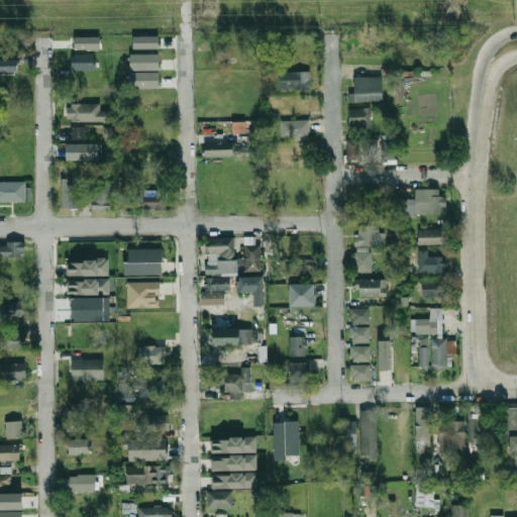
[(77,35),(102,35),(102,48),(93,48),(93,50),(87,50),(87,47),(77,47),(77,35)]
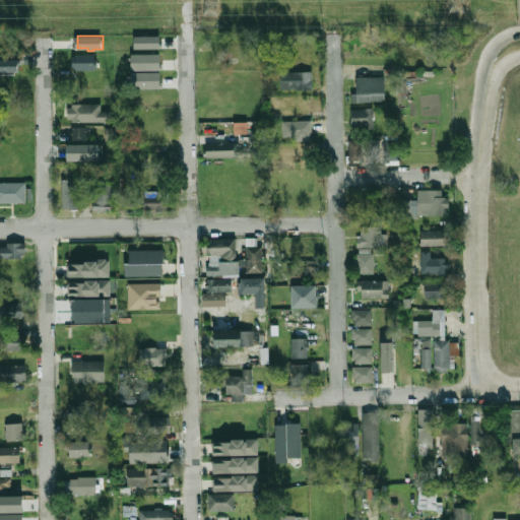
[(133,48),(159,49),(159,36),(133,36),(133,48)]
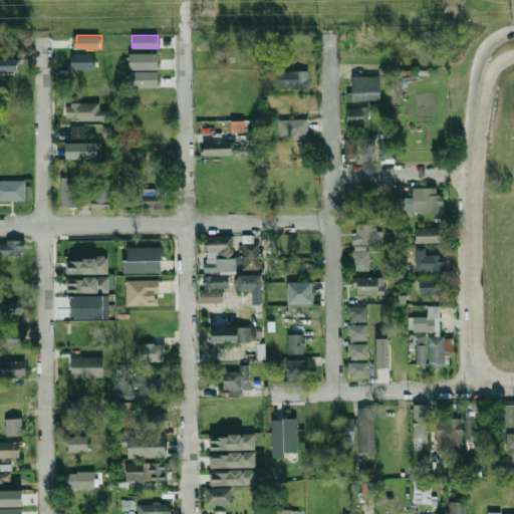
[(72,54),(76,54),(75,52),(95,52),(95,58),(96,58),(97,65),(93,65),(93,67),(74,68),(74,66),(72,66),(72,54)]
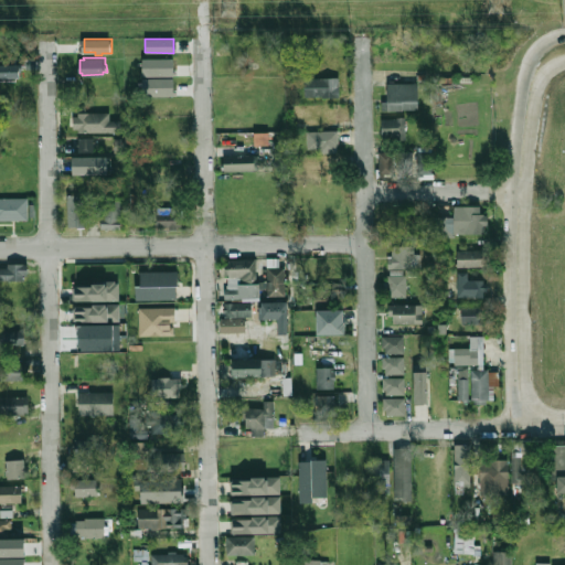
[(173,57),(141,59),(141,76),(173,75),(173,57)]
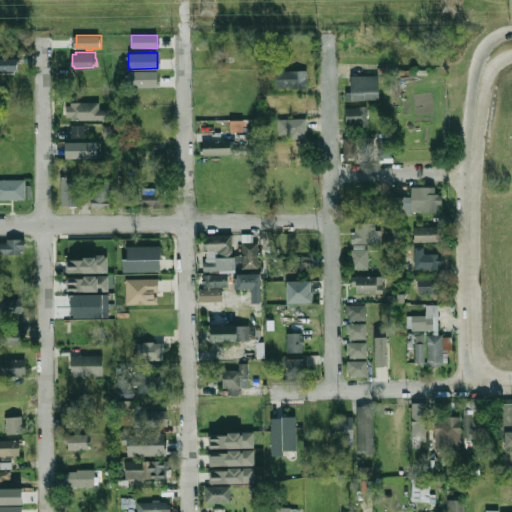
[(0,57),(21,57),(21,63),(17,63),(17,70),(0,70),(0,57)]
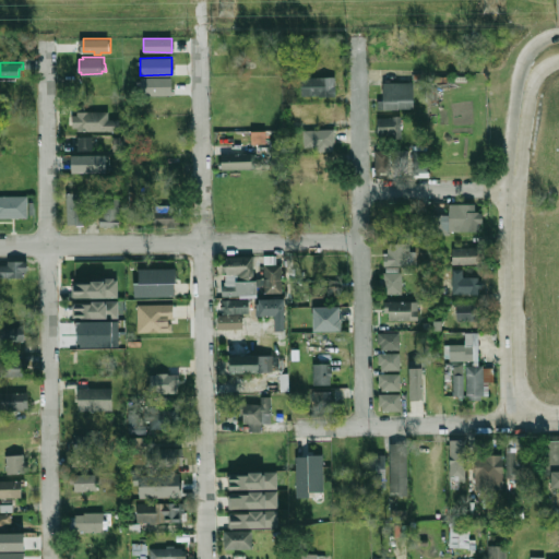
[(141,78),(141,94),(171,94),(171,78),(141,78)]
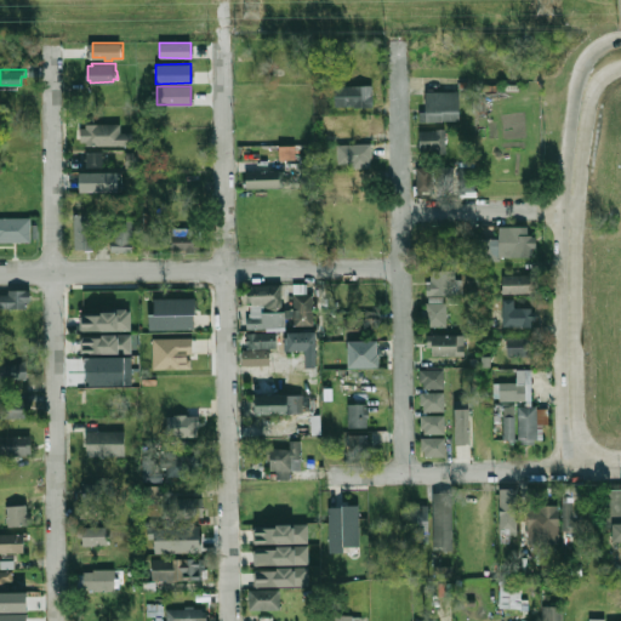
[(347,87),(347,107),(372,107),(372,87),(347,87)]
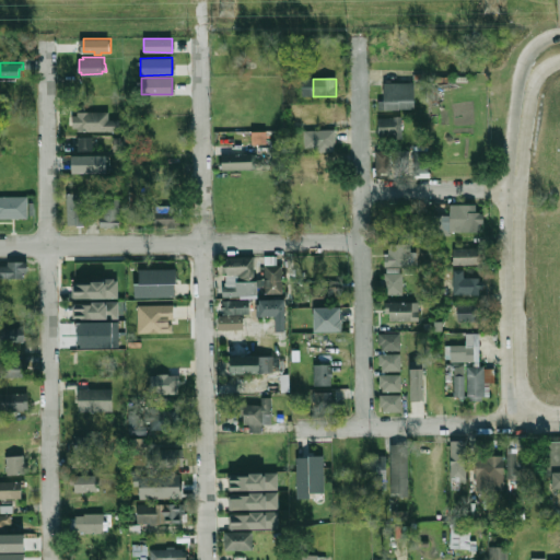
[(384,83),(384,109),(415,109),(415,83),(384,83)]
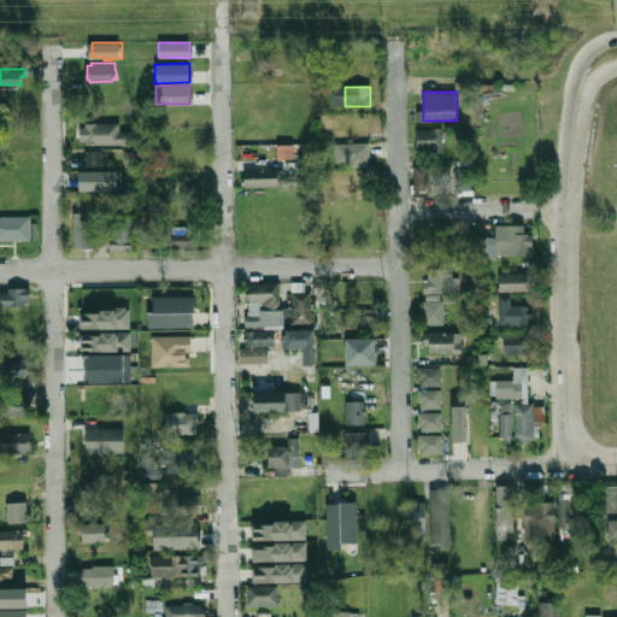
[(335,121),(340,137),(370,128),(365,111),(335,121)]
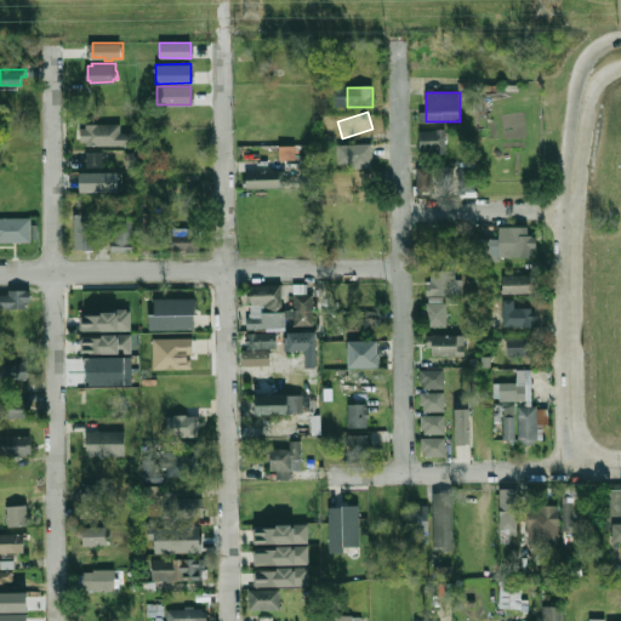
[(118,147),(118,119),(89,119),(89,147),(118,147)]
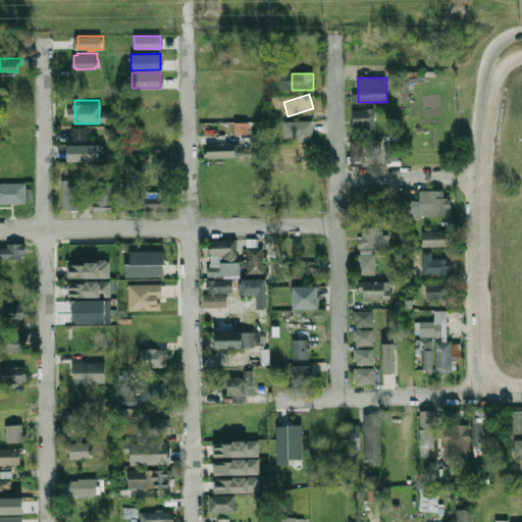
[(372,109),(351,109),(351,127),(372,127),(372,109)]
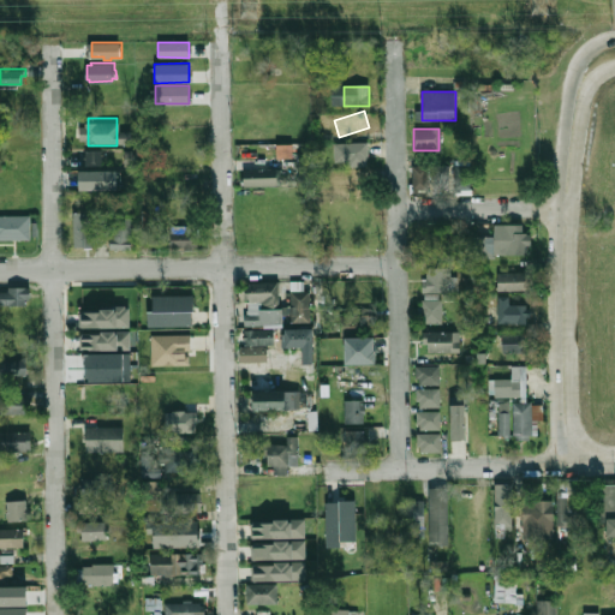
[(334,162),(345,161),(345,167),(368,166),(366,142),(333,143),(334,162)]
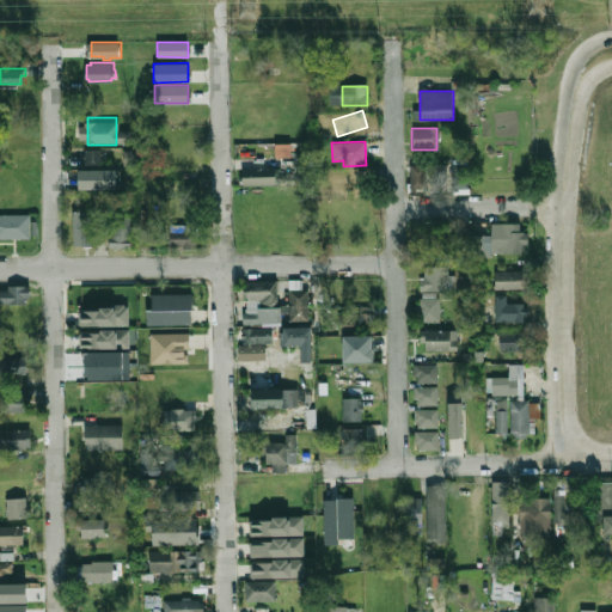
[(101,150),(84,150),(84,165),(102,164),(101,150)]
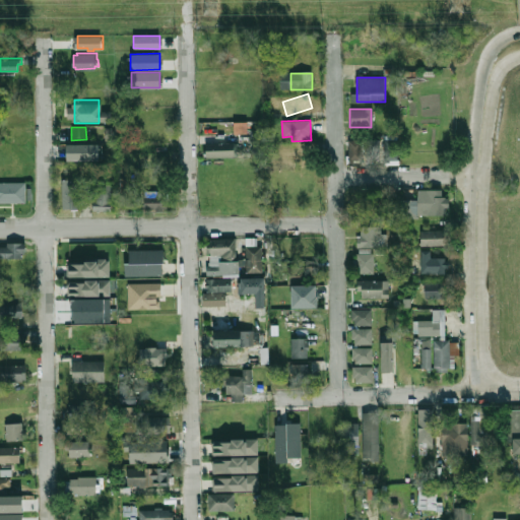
[(347,140),(348,161),(362,160),(361,139),(347,140)]
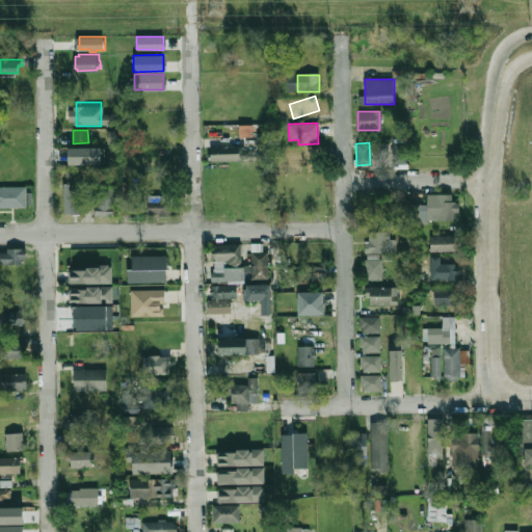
[(374,165),(389,164),(388,142),(373,142),(374,165)]
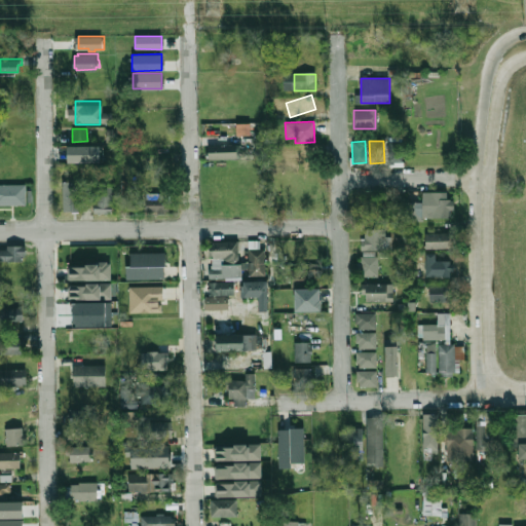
[(387,142),(388,166),(401,166),(401,142),(387,142)]
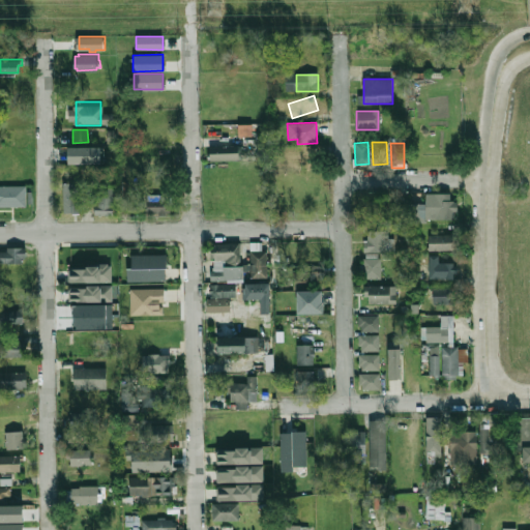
[(71,145),(104,145),(104,162),(71,162),(71,145)]
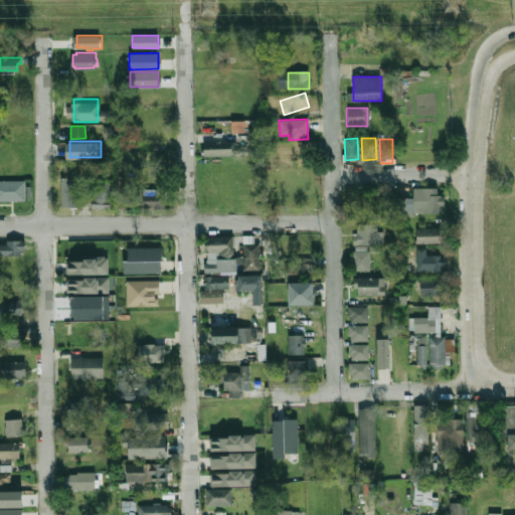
[(231,155),(231,141),(203,142),(203,155),(231,155)]
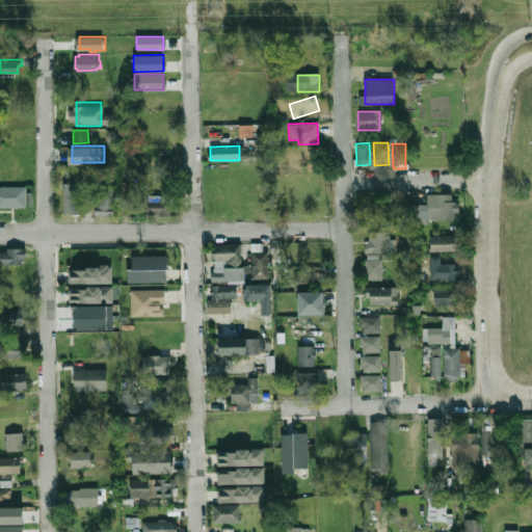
[(63,214),(80,214),(80,183),(62,183),(63,214)]
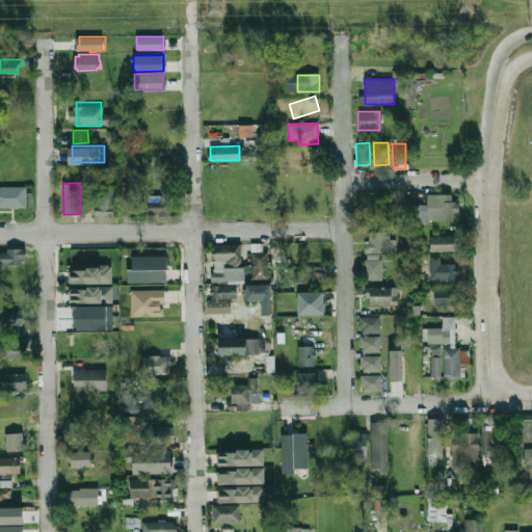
[(26,186),(0,186),(0,207),(26,207),(26,186)]
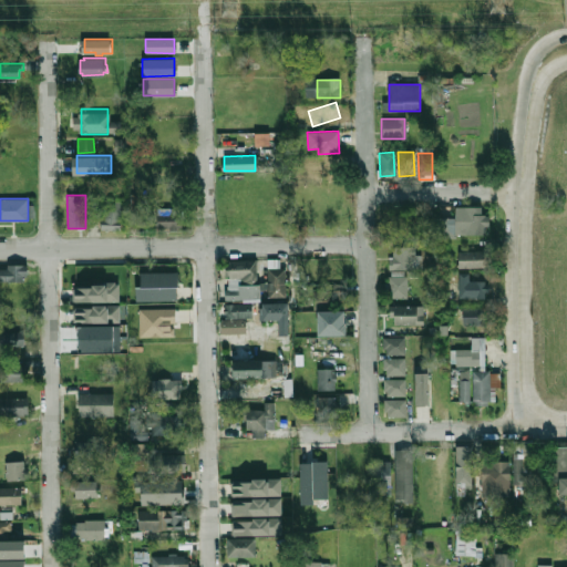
[(122,200),(102,199),(101,229),(121,230),(122,200)]
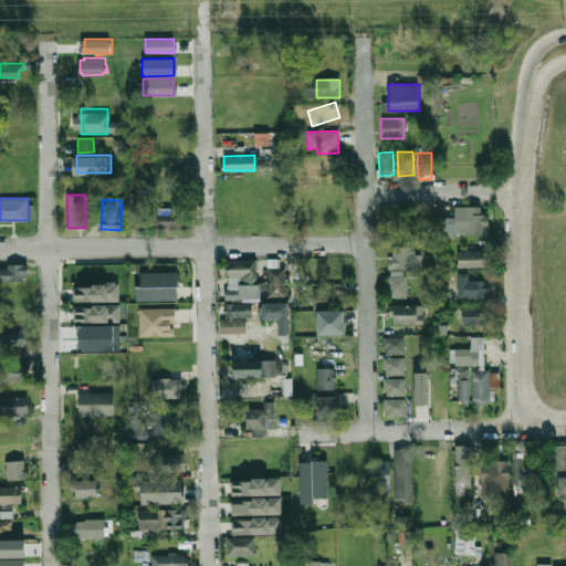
[(453,206),(454,234),(486,234),(486,213),(480,213),(480,206),(453,206)]
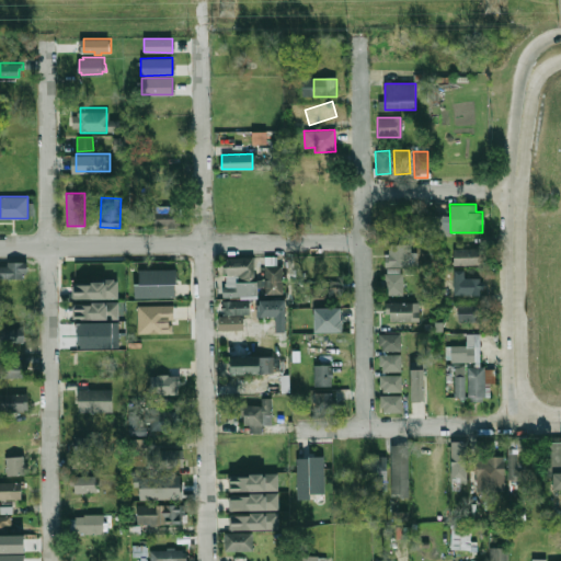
[(155,212),(155,227),(179,228),(180,213),(155,212)]
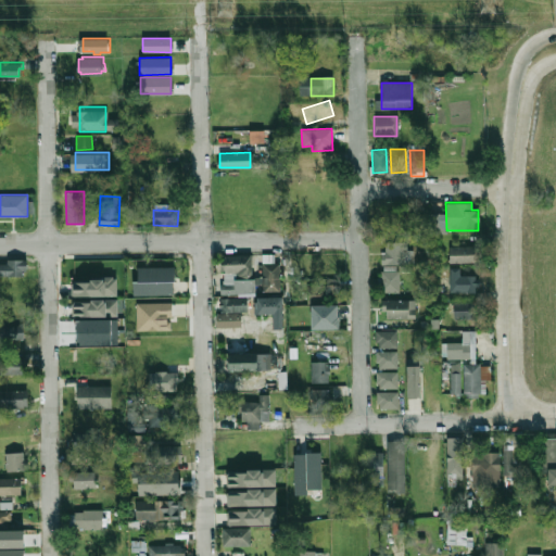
[(428,230),(443,230),(443,213),(428,213),(428,230)]
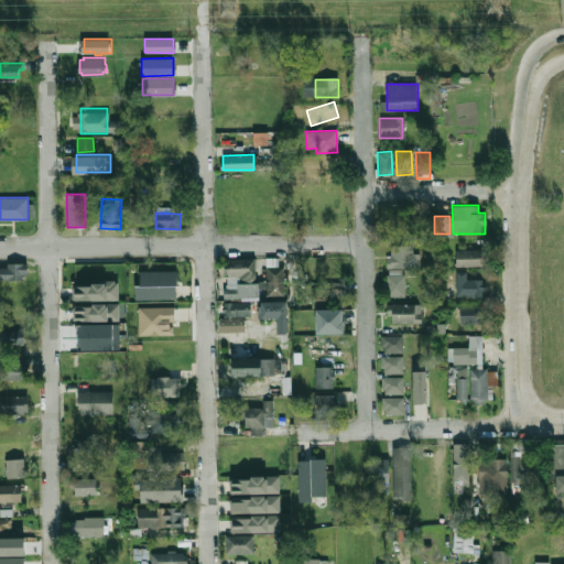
[(387,268),(418,267),(418,253),(413,253),(412,245),(390,245),(390,255),(386,255),(387,268)]
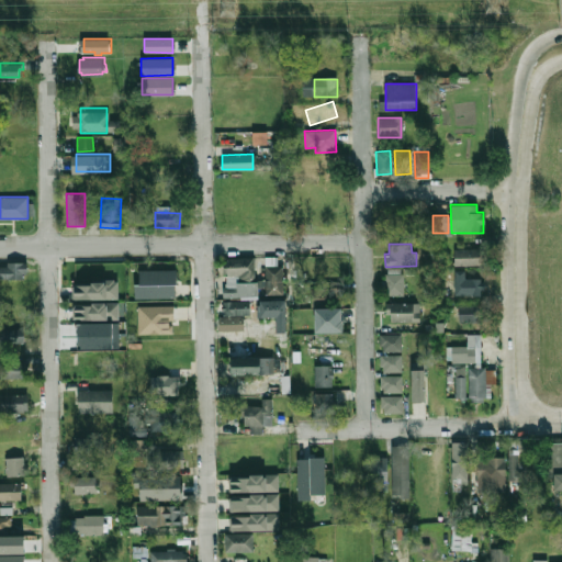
[(453,249),(454,266),(485,265),(484,248),(453,249)]
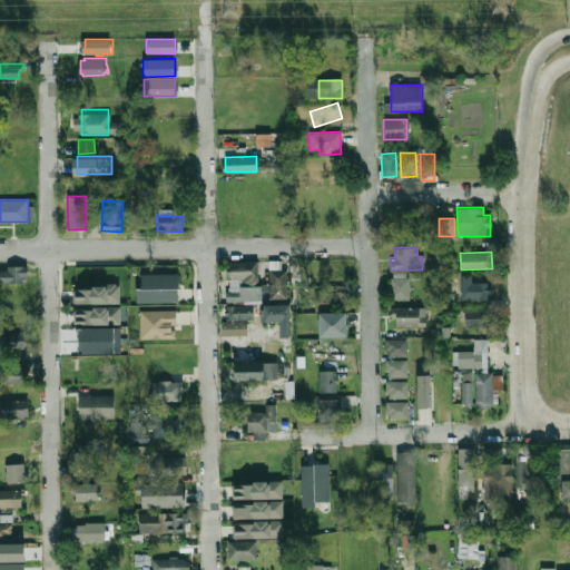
[(257,261),(226,262),(226,277),(227,277),(227,301),(261,301),(261,292),(269,291),(269,298),(287,298),(287,269),(281,269),(281,261),(268,261),(268,284),(258,284),(257,261)]
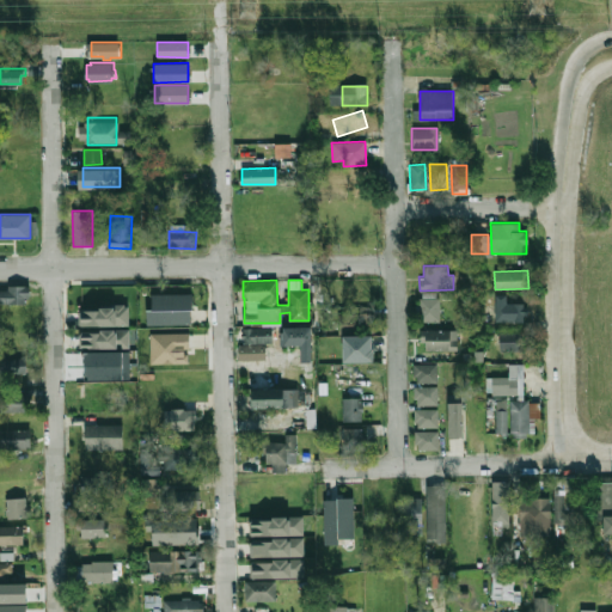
[(0,304),(26,304),(28,286),(7,286),(7,289),(0,289),(0,304)]
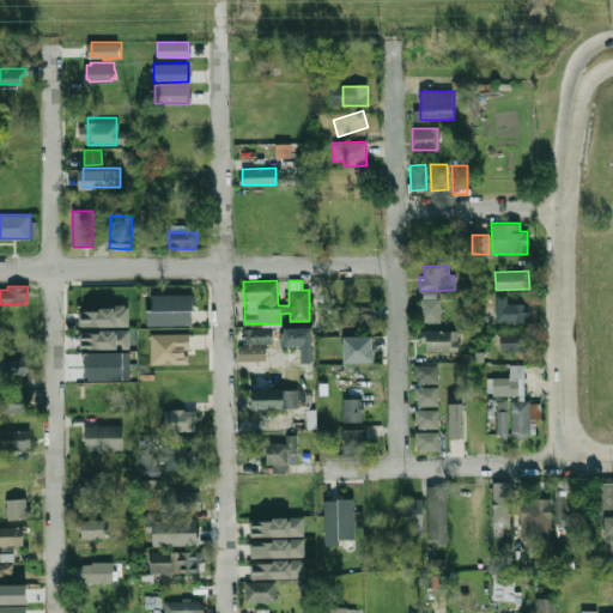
[(146,326),(192,325),(192,293),(152,295),(152,310),(146,310),(146,326)]
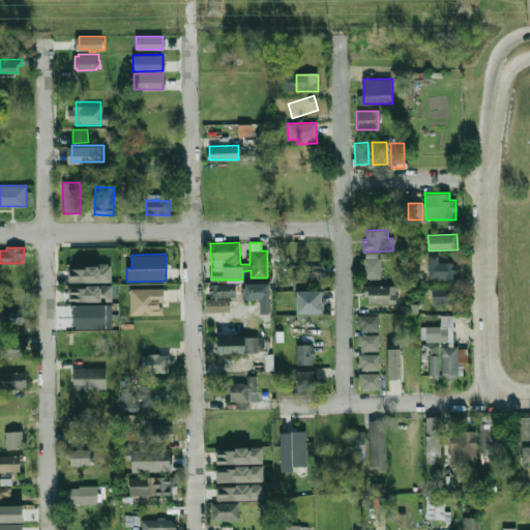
[(455,262),(438,262),(438,256),(429,255),(429,277),(455,278),(455,262)]
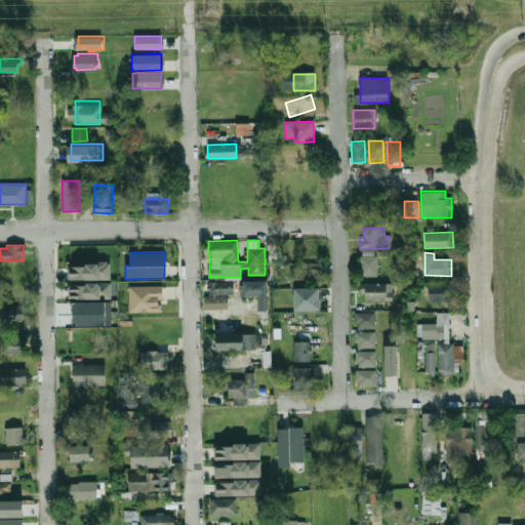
[(377,276),(376,255),(359,255),(360,276),(377,276)]
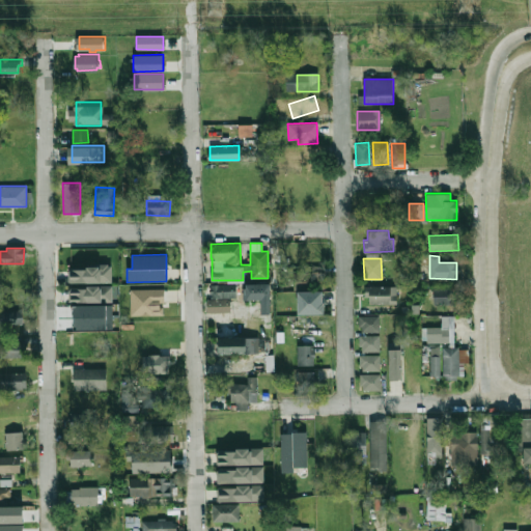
[(292,281),(322,282),(323,266),(292,264),(292,281)]
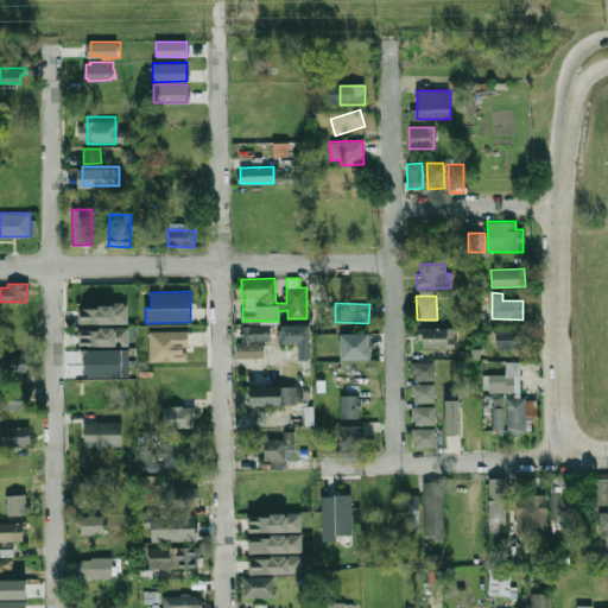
[(78,324),(127,323),(127,304),(77,306),(78,324)]
